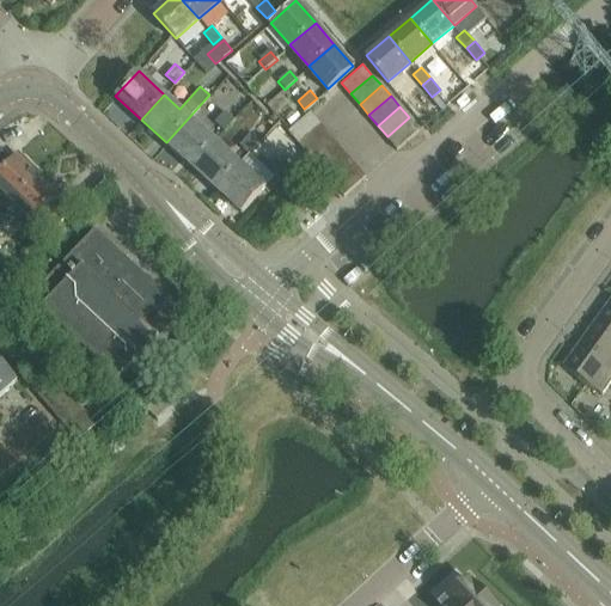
[(225,109),(215,120),(225,128),(234,117),(225,109)]
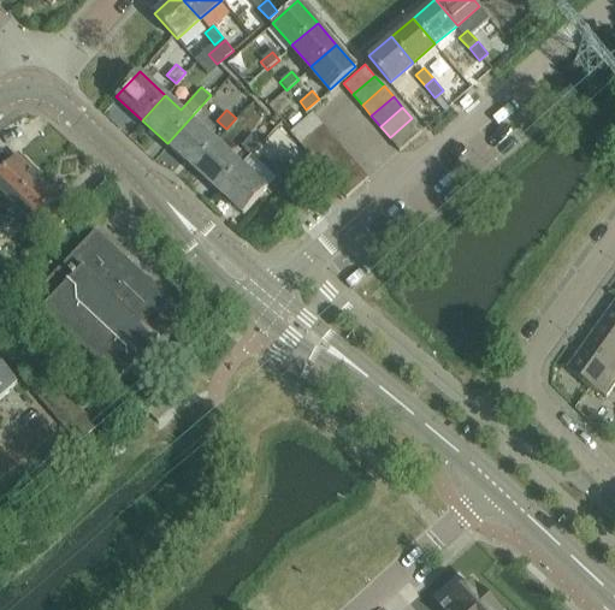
[(321,122),(312,111),(290,130),(300,141),(321,122)]
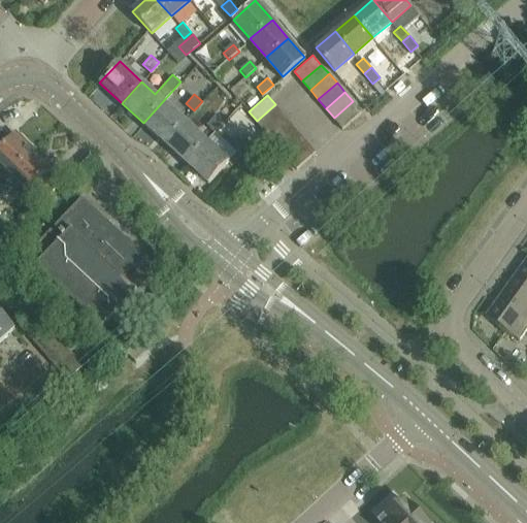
[(185,120),(163,101),(143,123),(165,142),(185,120)]
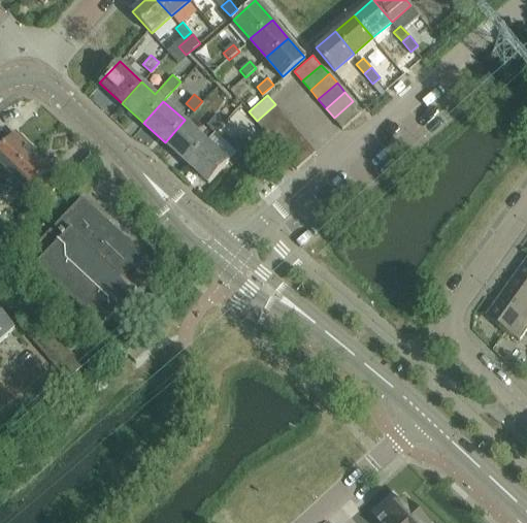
[(361,111),(353,101),(334,118),(342,128),(361,111)]
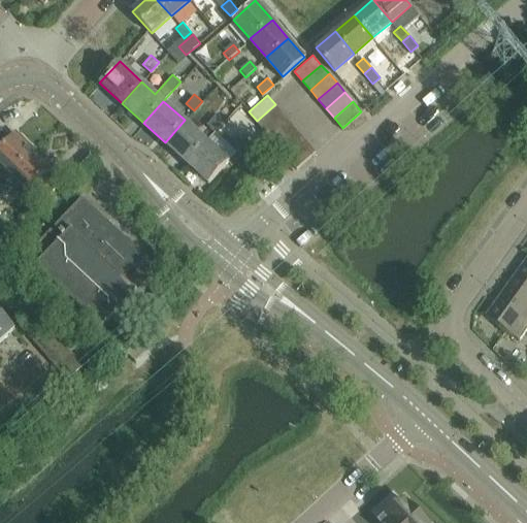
[(284,113),(275,104),(257,121),(264,130),(284,113)]
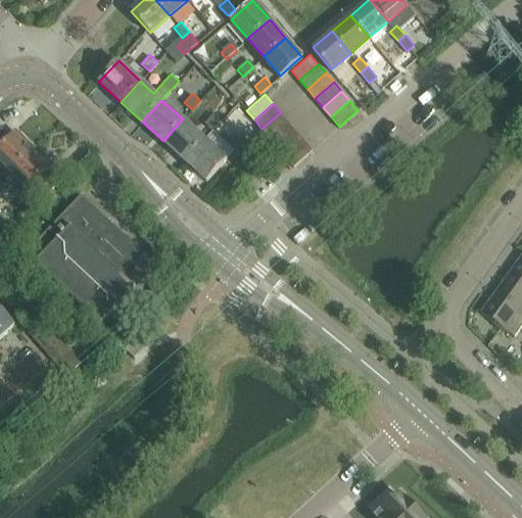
[(288,122),(281,112),(262,129),(270,138),(288,122)]
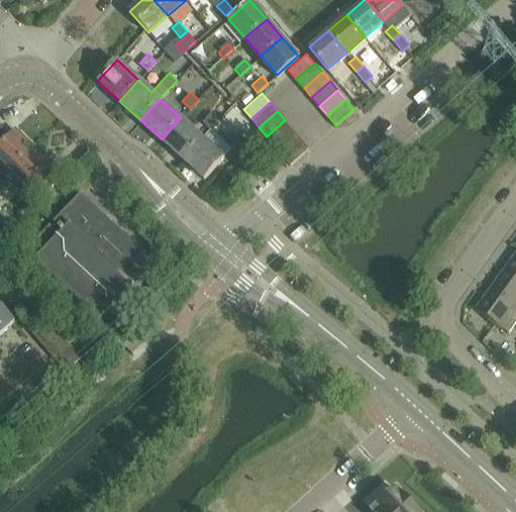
[(202,125),(210,132),(218,123),(210,116),(202,125)]
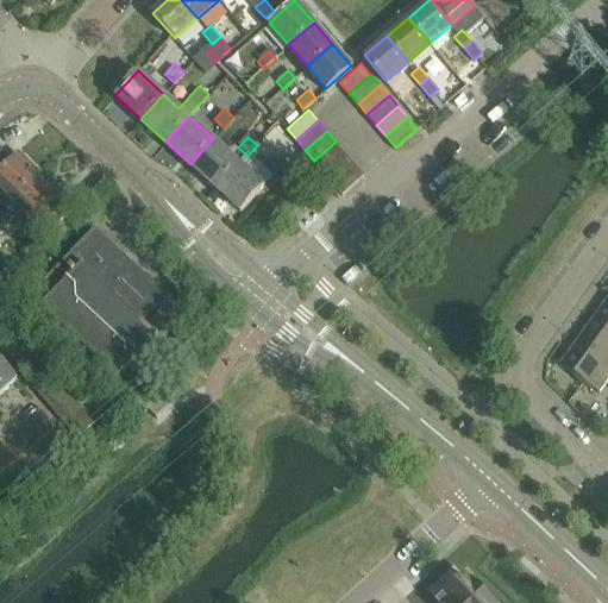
[(237,161),(213,138),(190,164),(214,186),(237,161)]
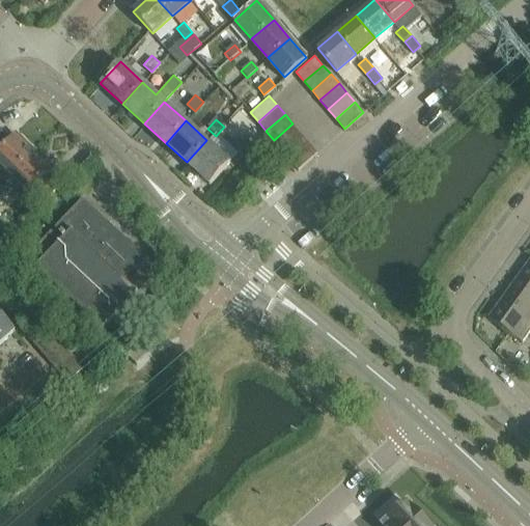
[(301,132),(293,123),(274,140),(281,148),(301,132)]
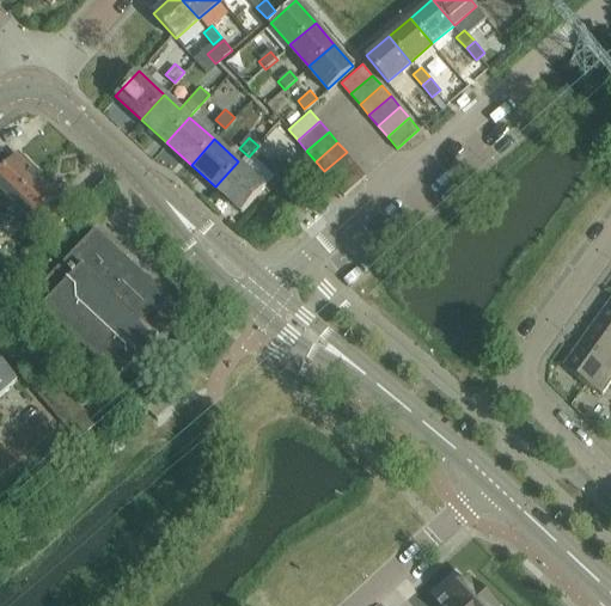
[(12,160),(0,148),(0,196),(0,214),(38,175),(18,154),(12,160)]
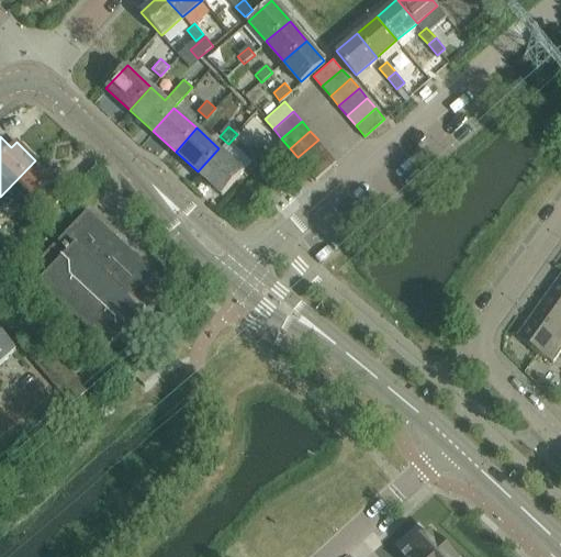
[(327,149),(318,140),(298,157),(306,167),(327,149)]
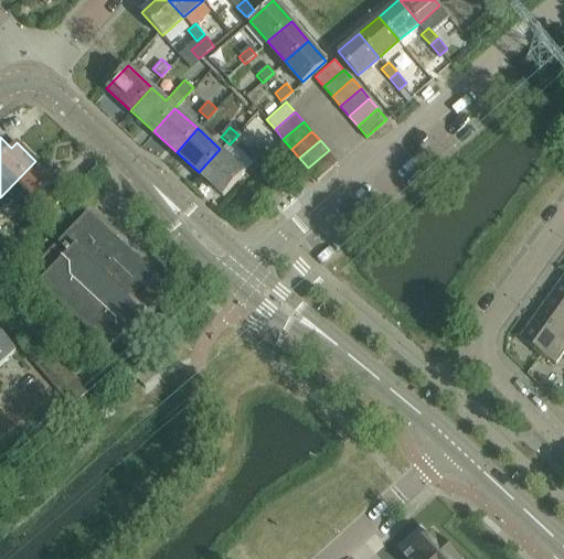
[(254,142),(245,152),(253,160),(262,150),(254,142)]
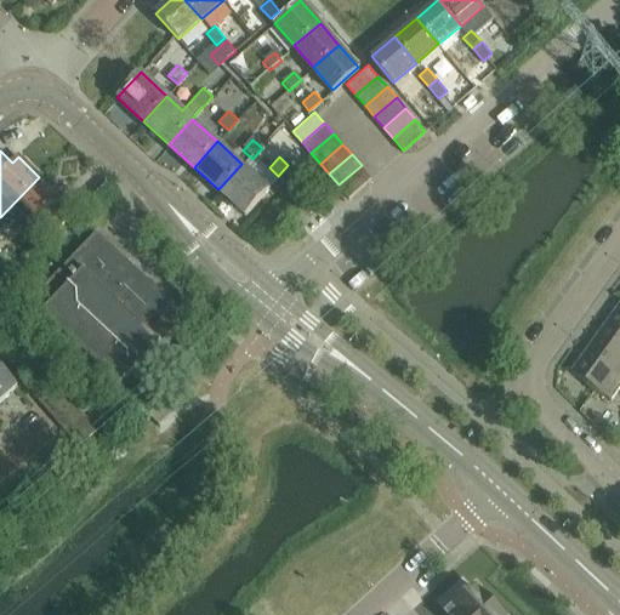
[(268,188),(242,164),(219,189),(245,214),(268,188)]
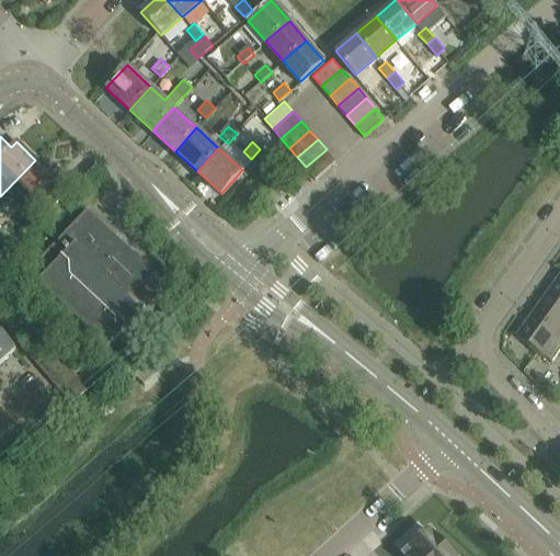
[(335,160),(327,149),(306,167),(315,178),(335,160)]
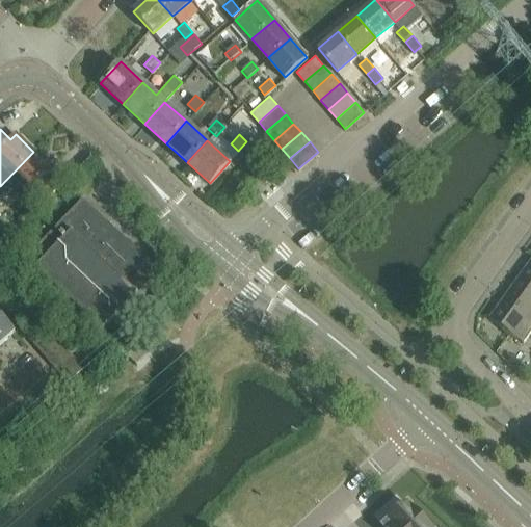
[(47,174),(52,169),(33,152),(0,186),(0,202),(1,203),(17,186),(26,195),(29,192),(43,205),(60,186),(47,174)]
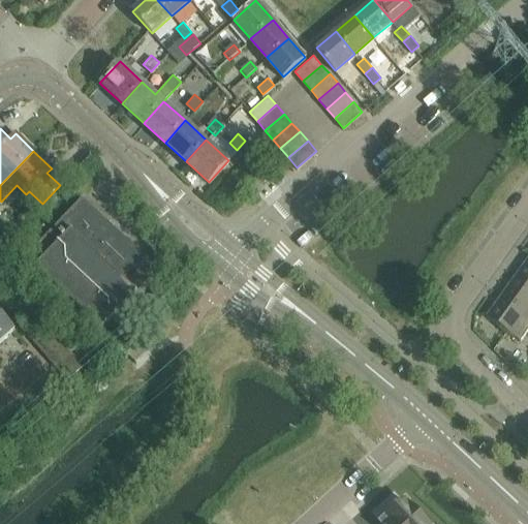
[(158,269),(83,197),(38,244),(48,254),(35,269),(100,331),(158,269)]
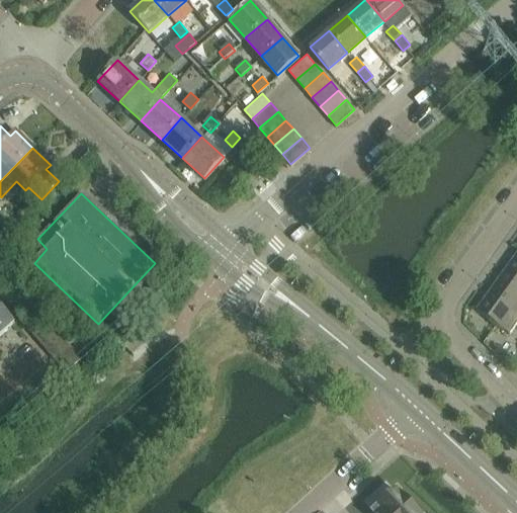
[(516,251),(505,269),(516,277),(516,251)]
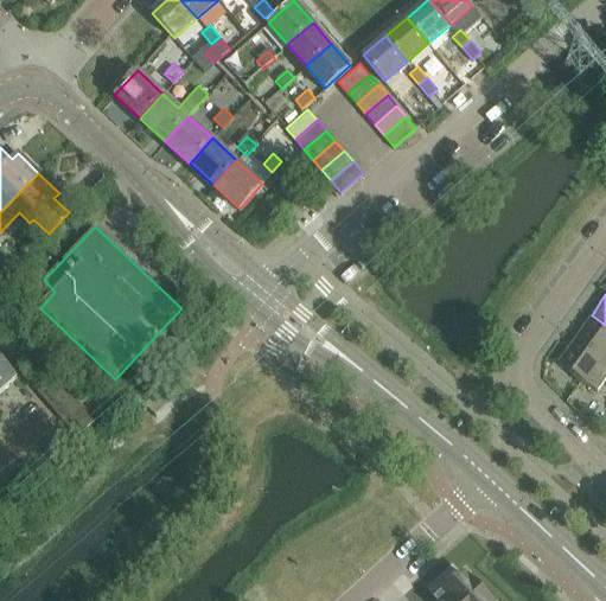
[(605,325),(592,315),(575,338),(605,360),(605,325)]
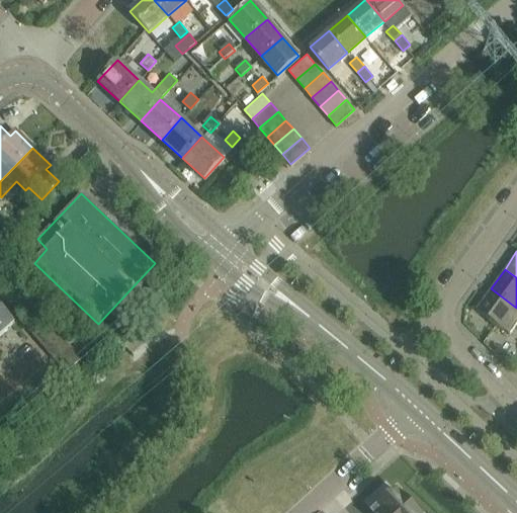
[(516,321),(516,308),(491,288),(476,309),(509,333),(516,321)]
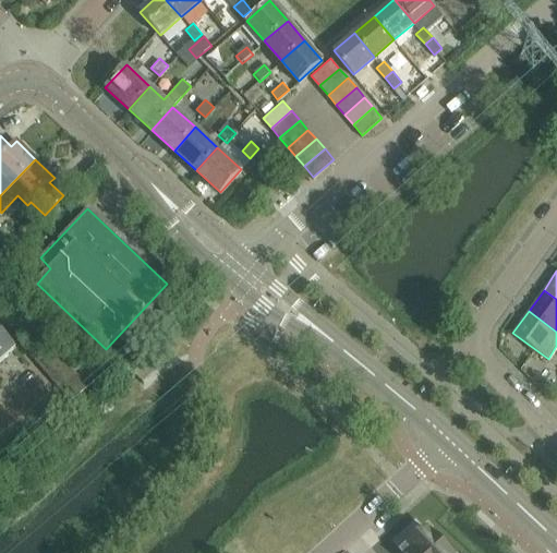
[(0,359),(14,347),(0,331),(0,359)]
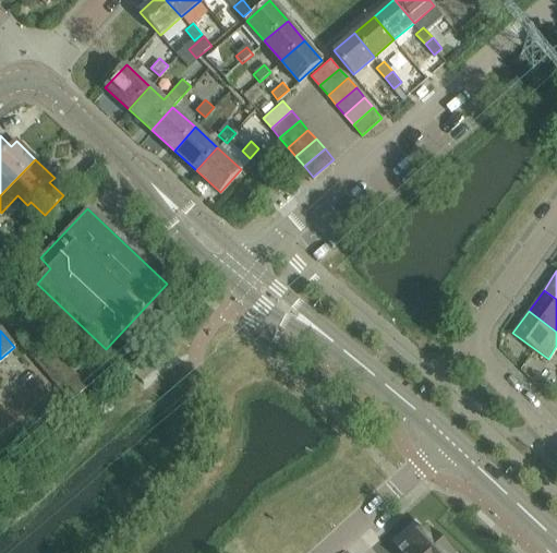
[(65,350),(57,340),(36,359),(44,369),(65,350)]
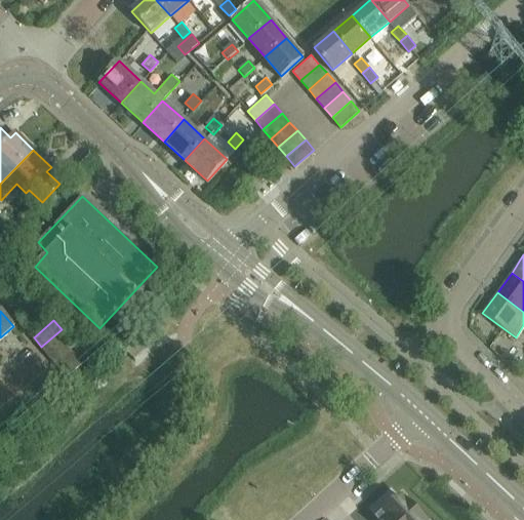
[(70,340),(62,329),(41,347),(50,357),(70,340)]
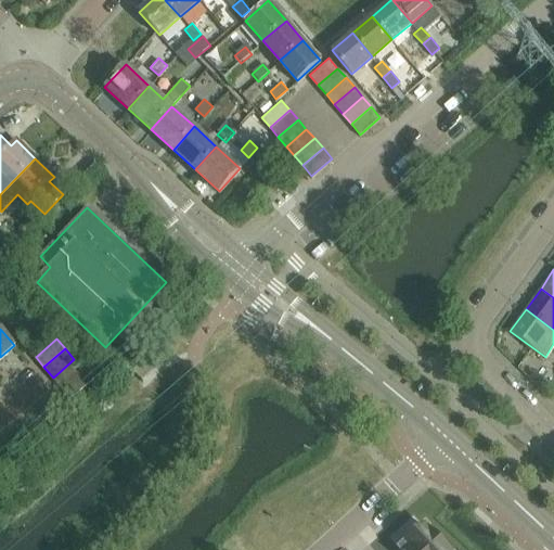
[(156,363),(146,355),(132,370),(142,379),(156,363)]
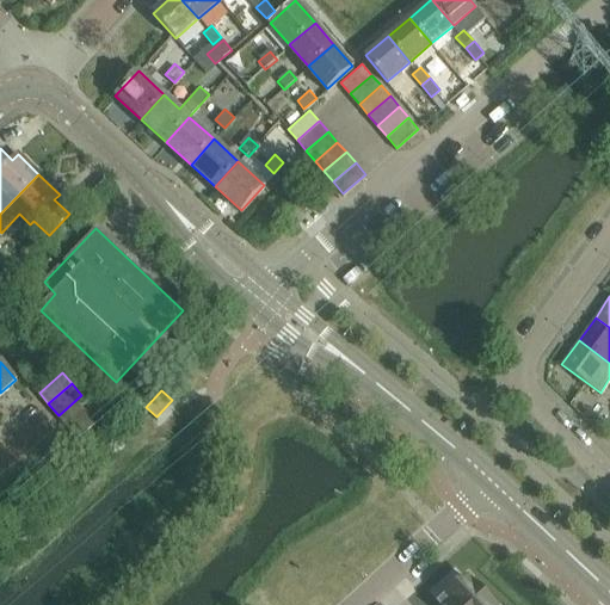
[(91,406),(81,395),(59,415),(67,426),(91,406)]
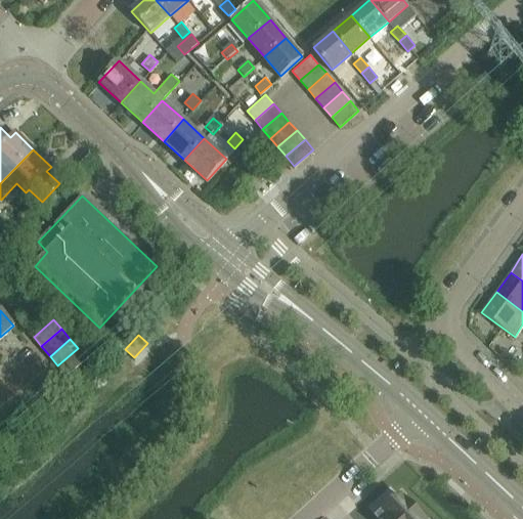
[(86,357),(78,348),(57,365),(66,375),(86,357)]
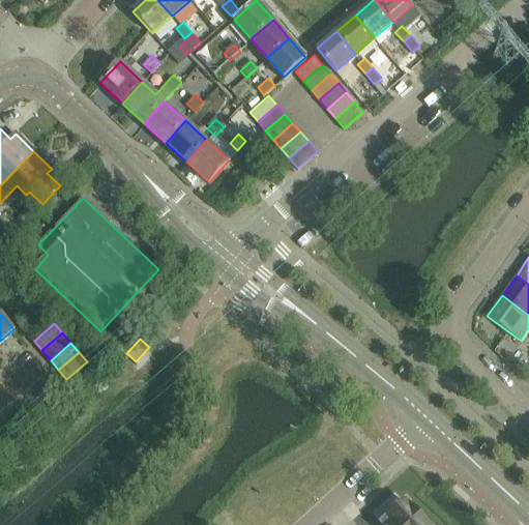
[(429,524),(406,500),(382,523),(383,524),(429,524)]
